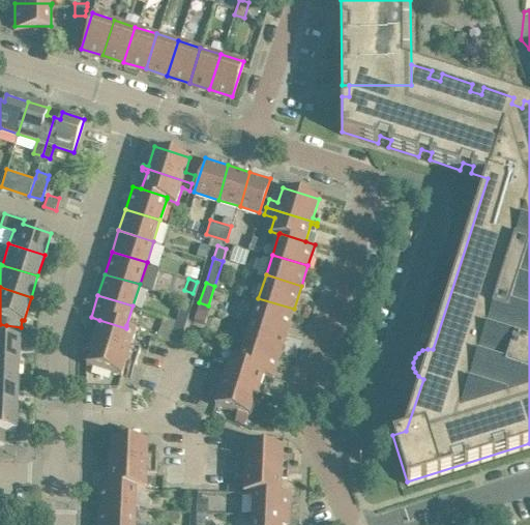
[(287,331),(294,309),(258,298),(252,320),(287,331)]
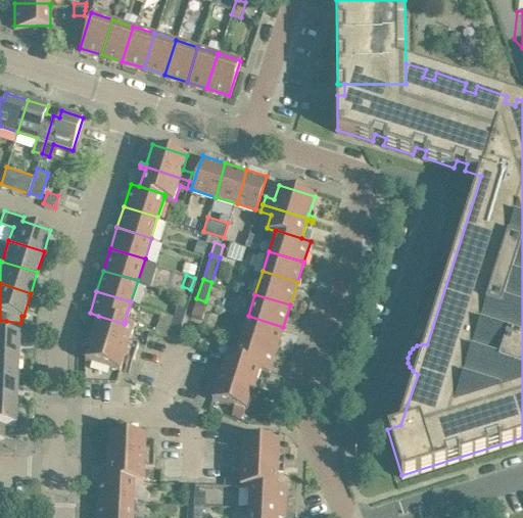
[(178,303),(174,316),(183,319),(187,307),(178,303)]
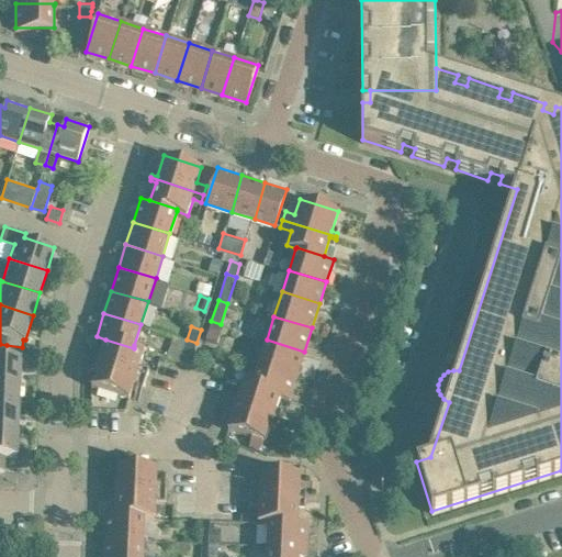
[(144,348),(135,345),(134,345),(134,348),(105,340),(100,358),(94,356),(93,358),(147,375),(149,367),(139,364),(144,348)]
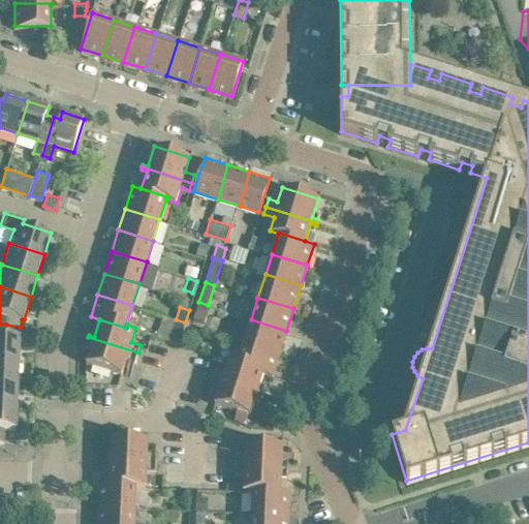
[(179,342),(185,322),(176,319),(169,339),(179,342)]
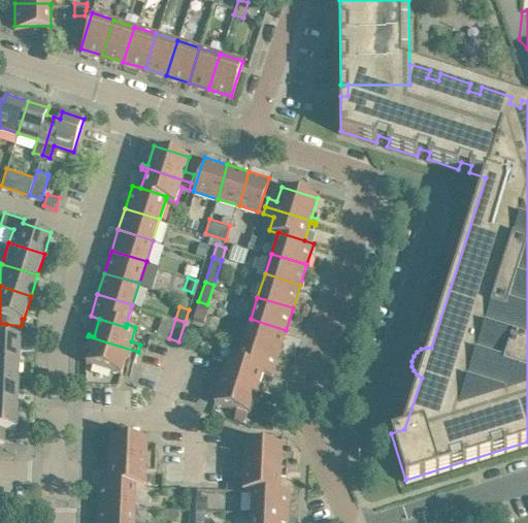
[(279,350),(286,330),(251,319),(244,338),(279,350)]
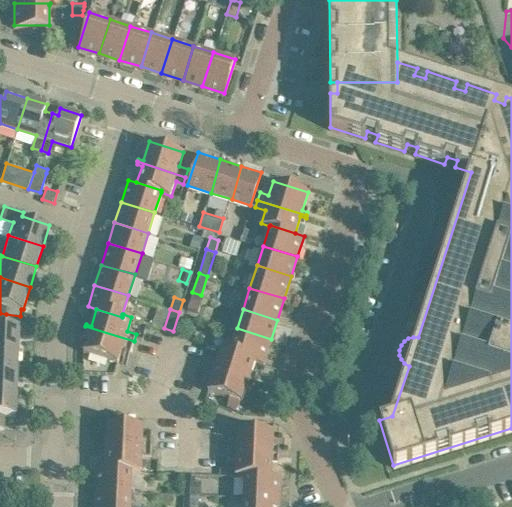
[(19,325),(20,316),(6,314),(0,313),(0,346),(19,347),(20,325),(19,325)]
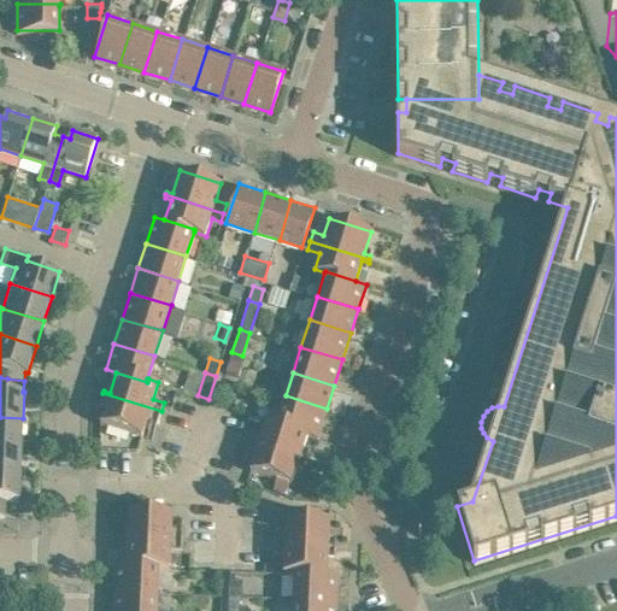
[(158,422),(162,411),(103,393),(101,397),(109,399),(100,422),(142,434),(147,418),(158,422)]
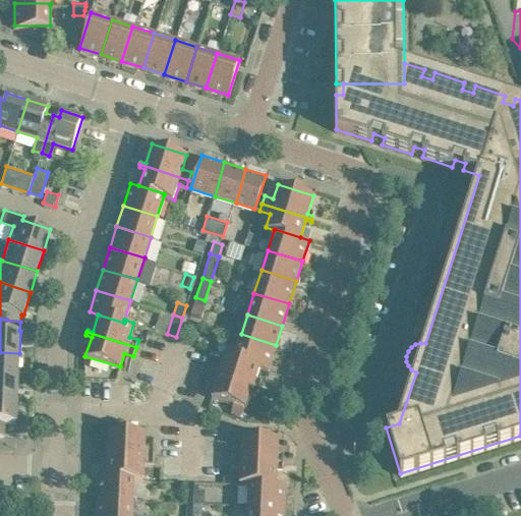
[(268,368),(276,345),(241,334),(234,355),(233,357),(259,365),(268,368)]
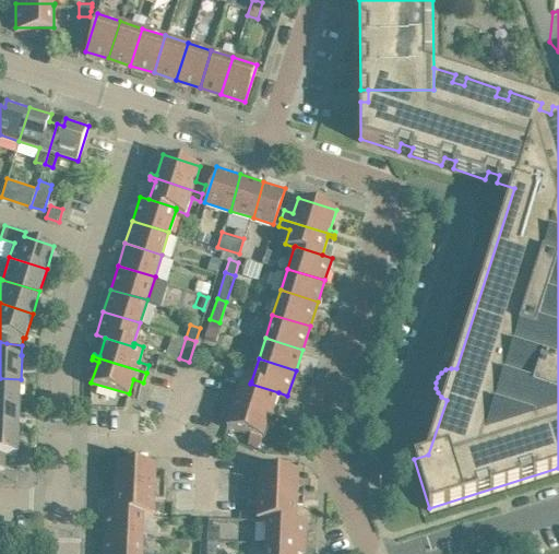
[(0,401),(20,403),(21,379),(0,378),(0,401)]
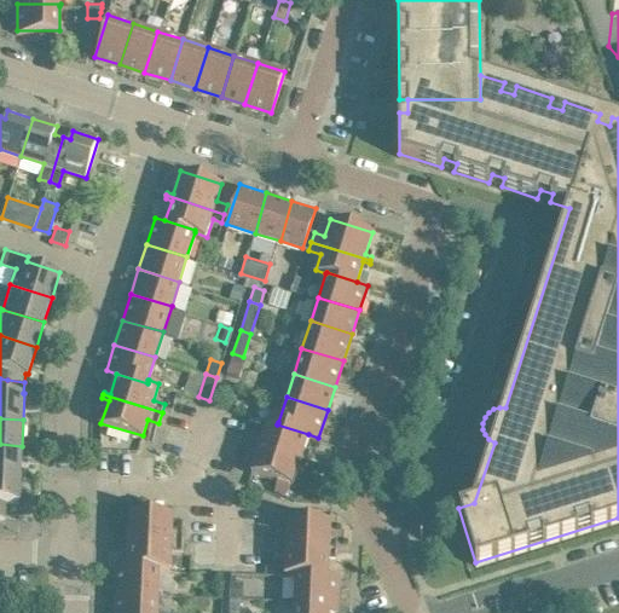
[(301,455),(308,434),(277,424),(278,422),(267,418),(262,435),(252,432),(249,440),(307,458),(308,456),(301,455)]
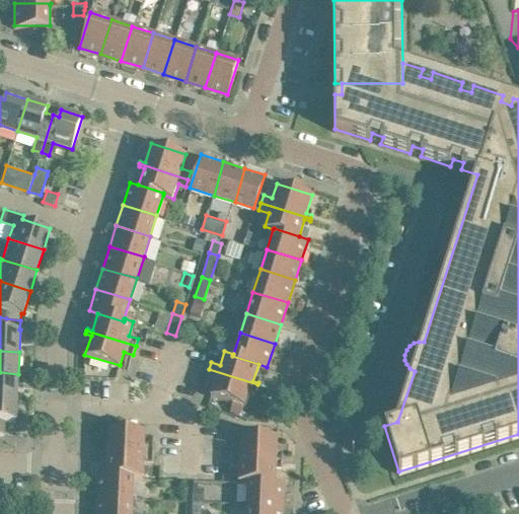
[(256,388),(257,384),(209,369),(206,378),(215,380),(211,394),(233,401),(230,410),(241,413),(243,405),(245,406),(251,386),(256,388)]
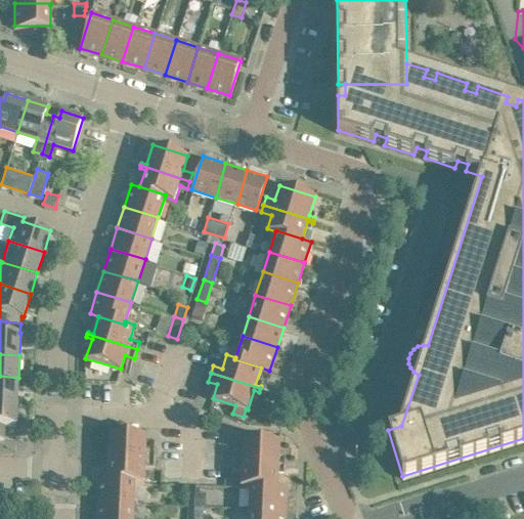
[(0,399),(17,400),(18,378),(0,376),(0,399)]
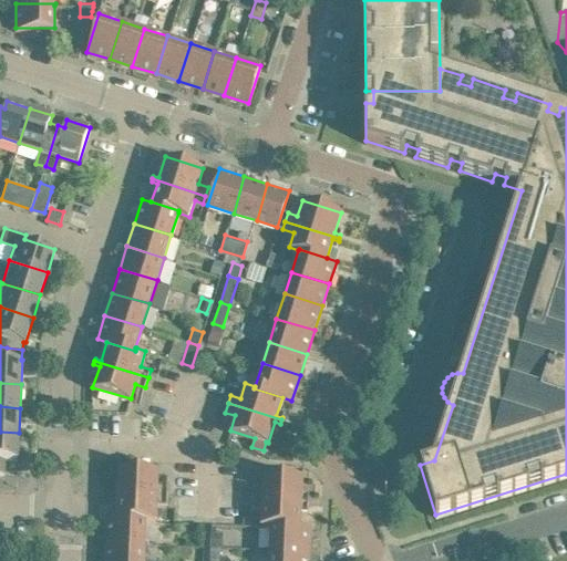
[(18,457),(19,433),(0,432),(0,471),(4,471),(4,456),(18,457)]
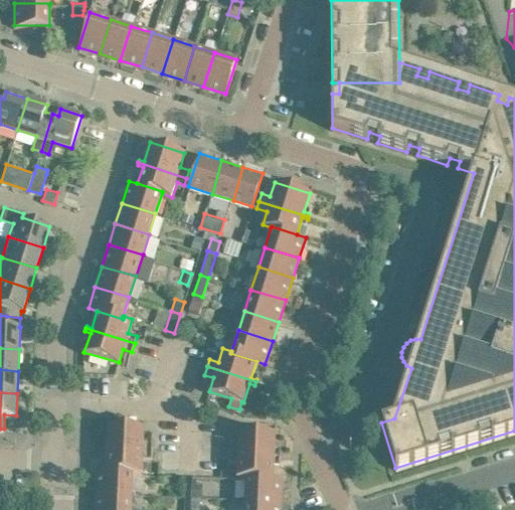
[(143,442),(144,427),(108,426),(107,446),(102,445),(101,449),(152,451),(152,442),(143,442)]
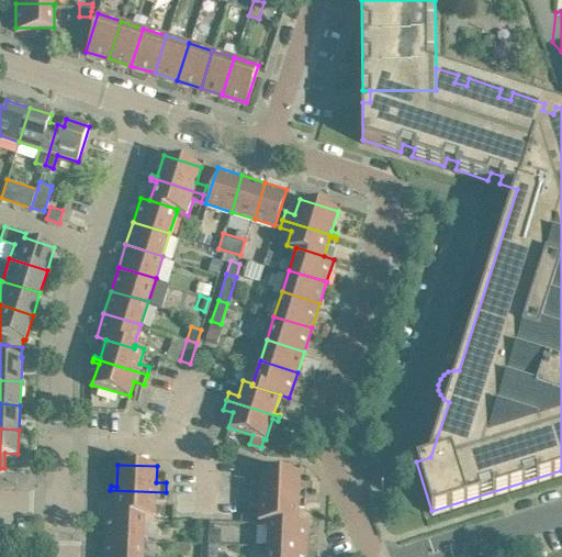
[(300,472),(260,470),(260,487),(250,486),(249,496),(305,498),(305,494),(299,494),(300,472)]
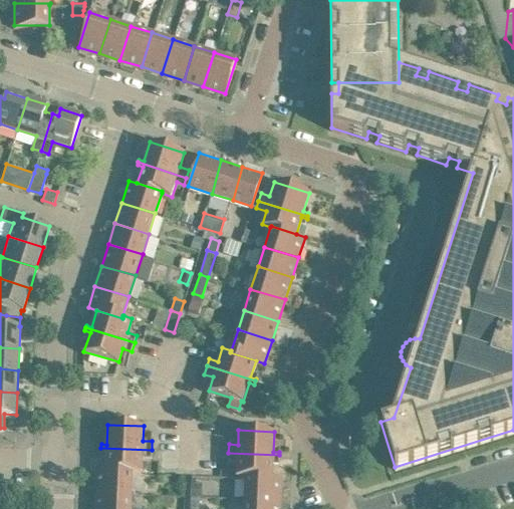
[(142,457),(152,458),(152,450),(100,448),(100,450),(106,450),(105,468),(133,469),(133,471),(142,472),(142,457)]
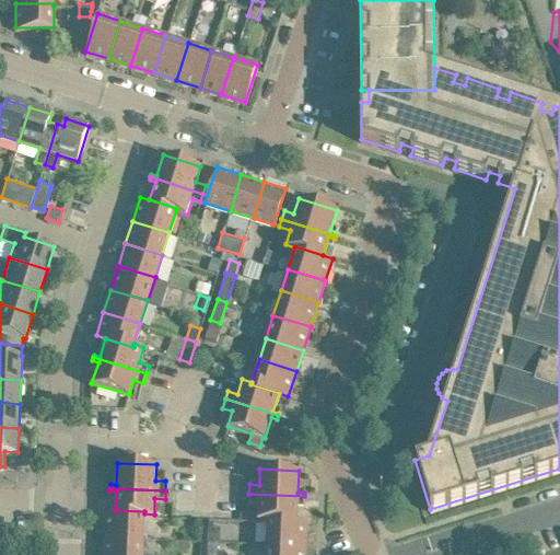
[(304,499),(304,496),(248,494),(248,503),(258,503),(257,519),(268,519),(268,517),(296,518),(298,498),(304,499)]
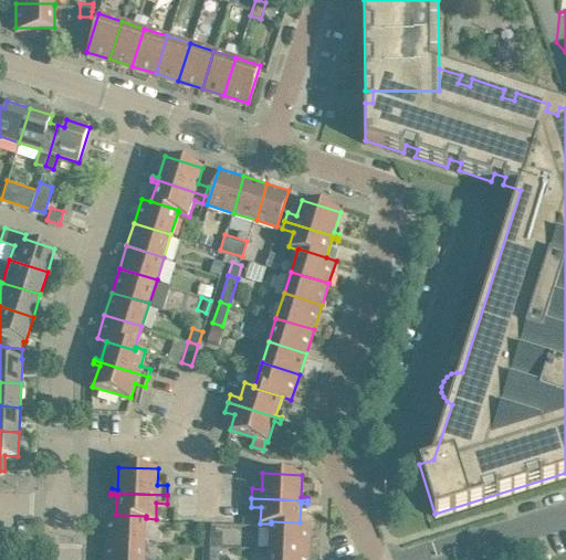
[(145,541),(146,518),(146,516),(116,515),(106,514),(105,539),(145,541)]
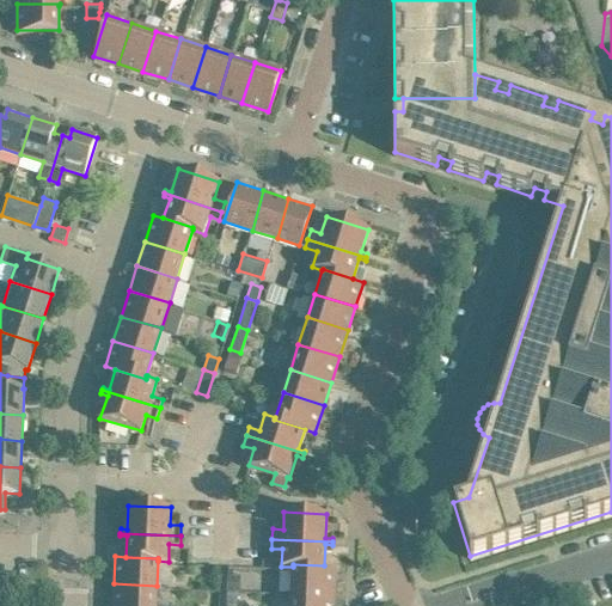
[(335,565),(324,565),(293,564),(293,567),(292,593),(334,594),(335,565)]
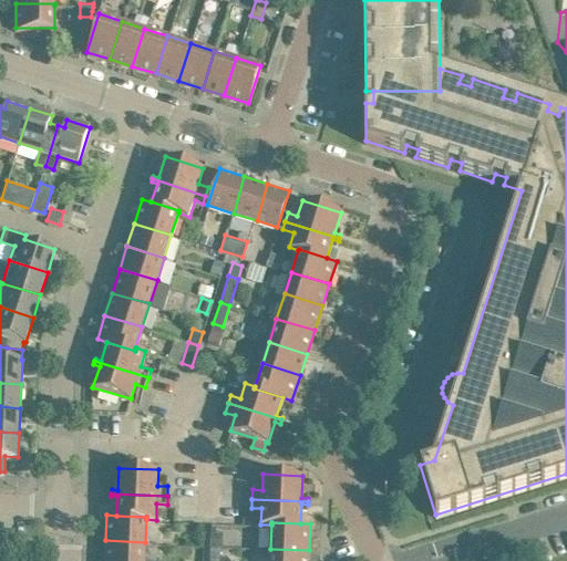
[(144,560),(145,542),(105,540),(104,560),(144,560)]
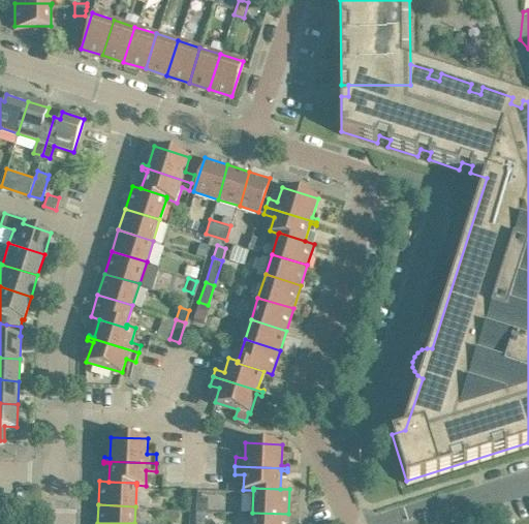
[(287,523),(288,514),(252,513),(251,523),(287,523)]
